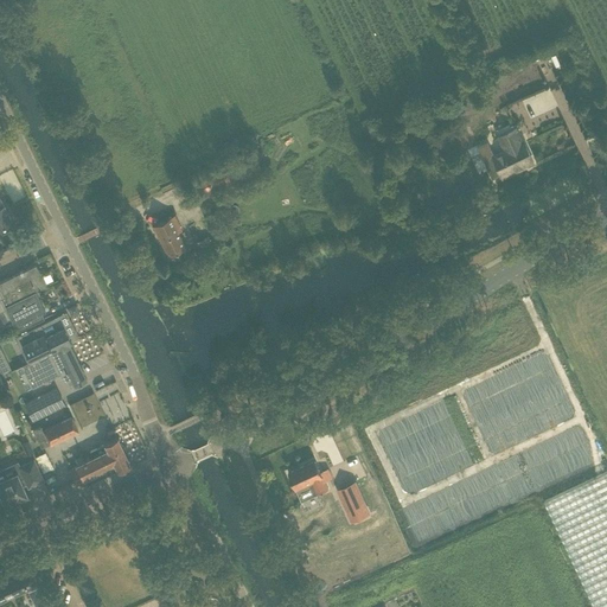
[(525,70),(493,84),(502,103),(534,89),(525,70)]
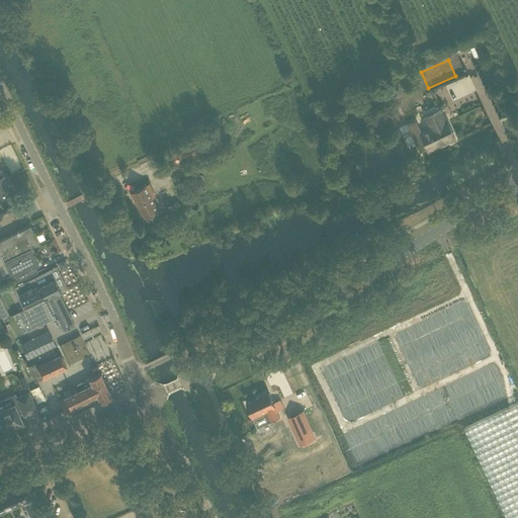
[(420,131),(413,134),(421,151),(420,151),(421,152),(428,149),(429,150),(455,138),(451,128),(447,120),(445,121),(440,109),(437,111),(435,105),(424,110),(426,115),(432,127),(422,133),(421,133),(420,131)]
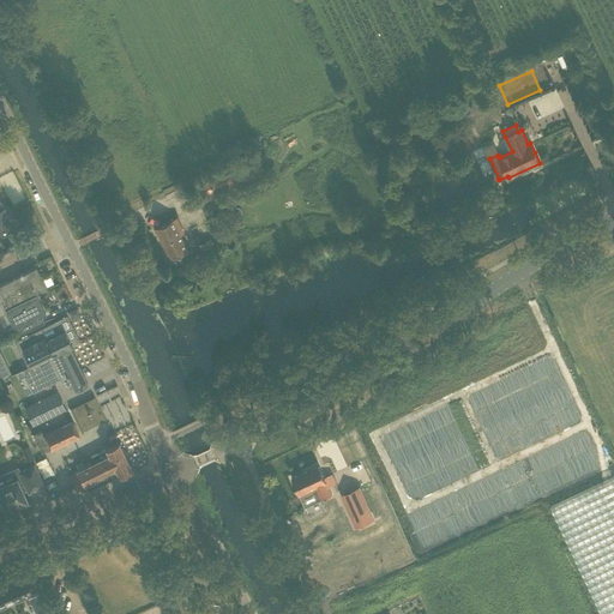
[(0,233),(4,232),(4,228),(12,224),(0,200),(0,233)]
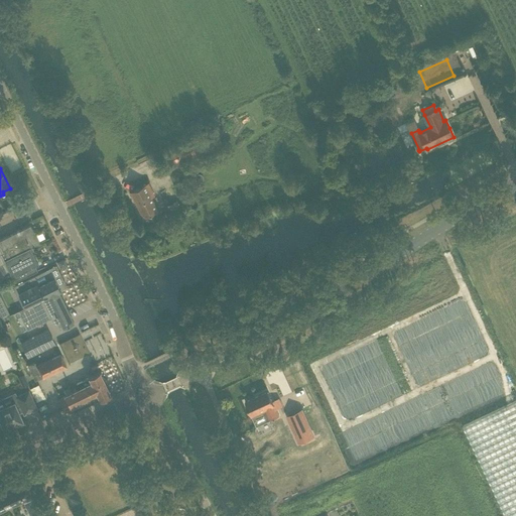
[(131,191),(143,217),(157,210),(150,197),(153,195),(148,182),(131,191)]
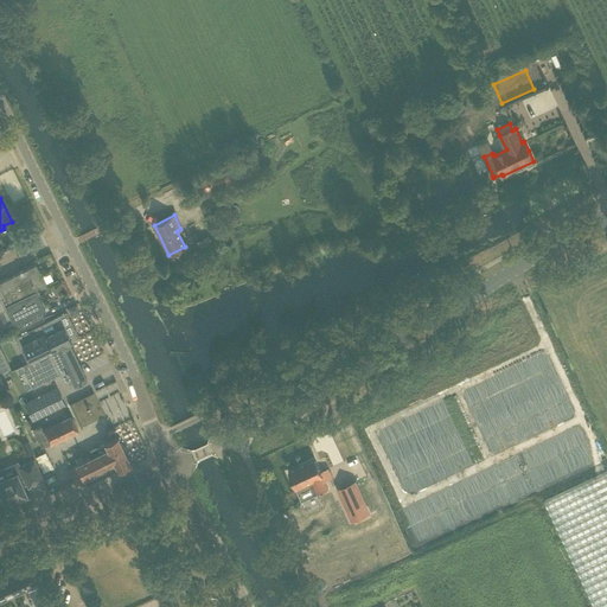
[(203,253),(205,259),(217,253),(208,235),(196,242),(199,247),(191,251),(195,257),(203,253)]
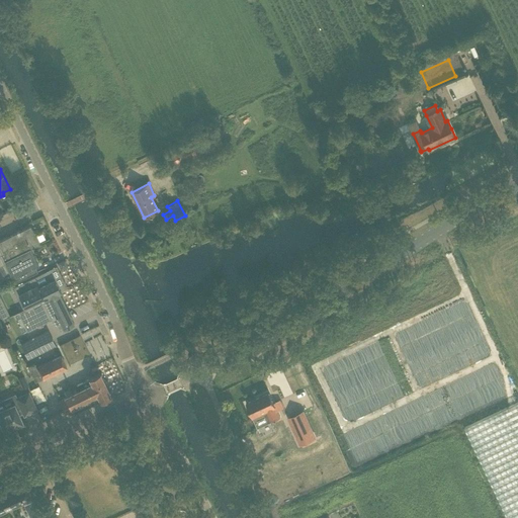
[(6,250),(11,248),(14,256),(30,249),(39,244),(30,226),(1,240),(6,250)]
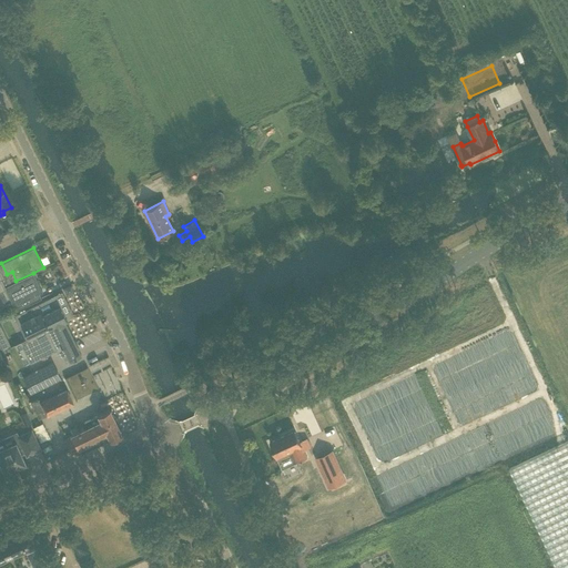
[(0,263),(0,287),(16,281),(12,272),(7,274),(1,263),(0,263)]
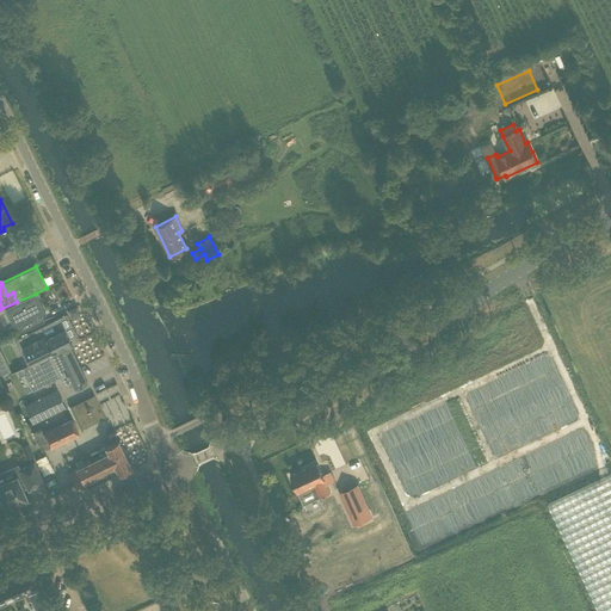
[(17,302),(0,309),(0,316),(2,323),(11,319),(12,322),(14,328),(17,333),(31,328),(44,321),(42,315),(45,313),(36,294),(17,302)]
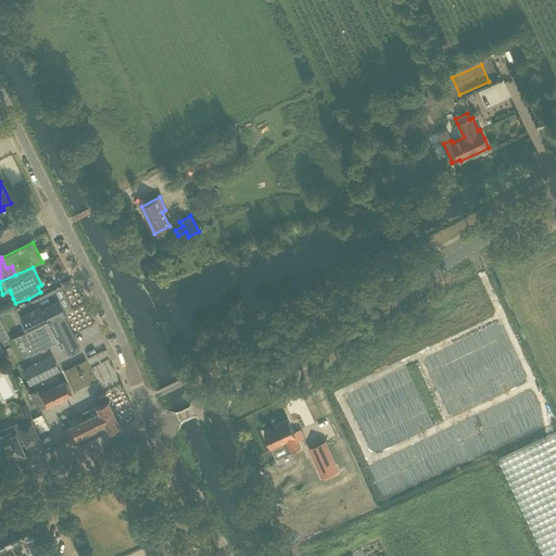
[(61,288),(70,288),(70,279),(61,279),(61,288)]
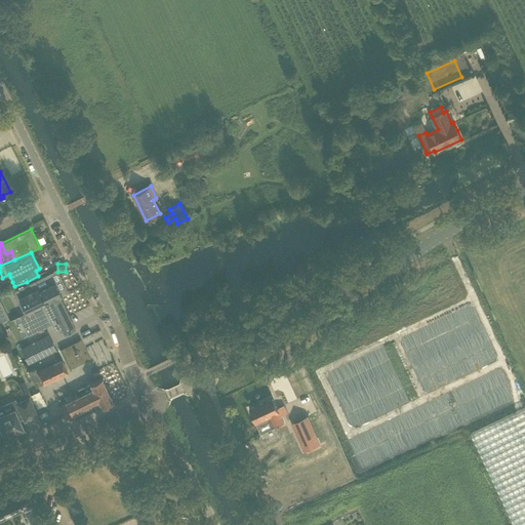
[(50,273),(14,290),(26,313),(28,311),(34,308),(41,305),(62,295),(50,273)]
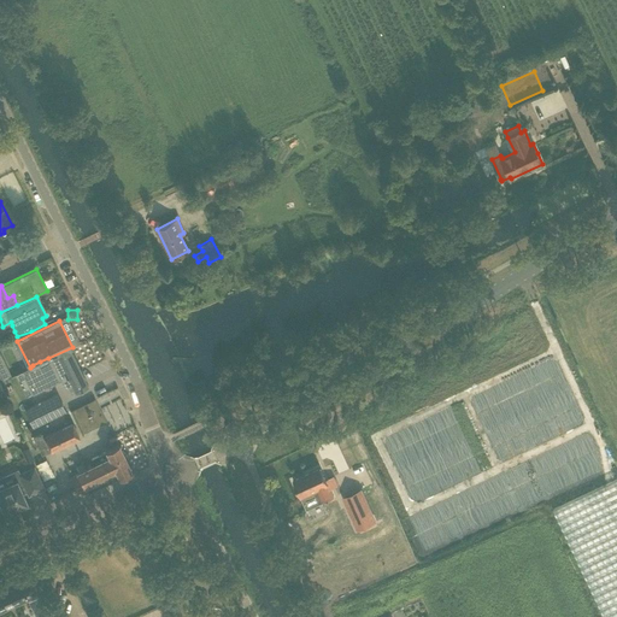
[(22,371),(16,375),(25,395),(33,392),(33,394),(64,378),(71,393),(77,391),(88,385),(70,348),(48,358),(40,362),(33,365),(30,368),(28,369),(22,371)]
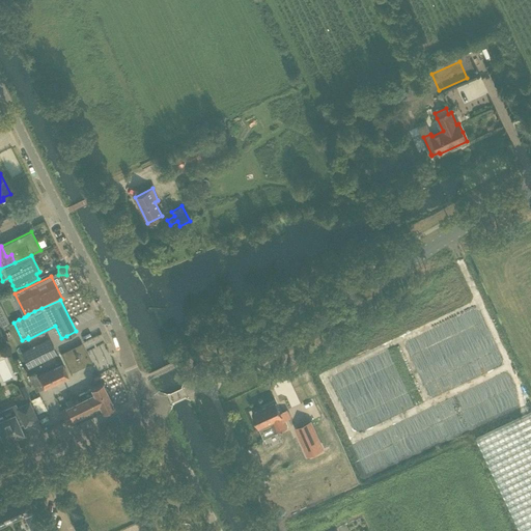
[(50,339),(21,353),(28,367),(57,354),(50,339)]
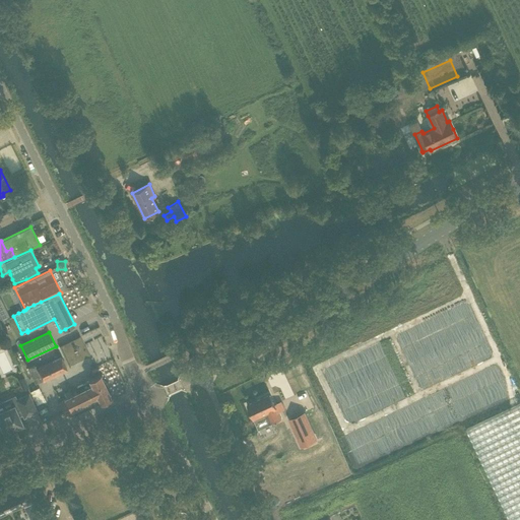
[(27,368),(36,384),(67,369),(61,356),(37,369),(35,365),(27,368)]
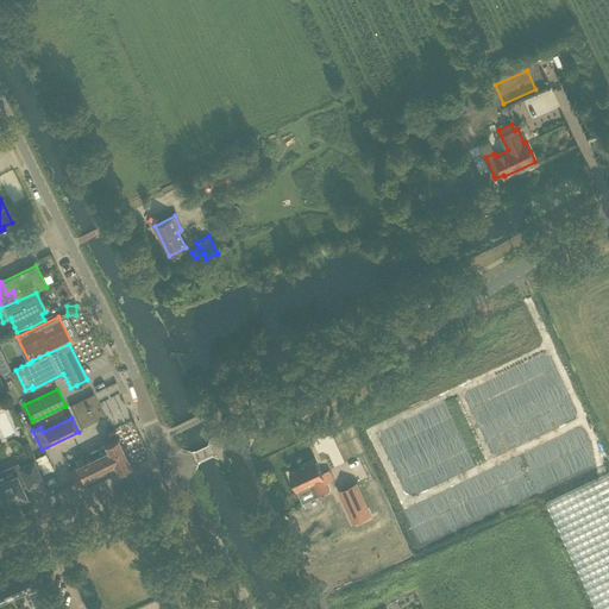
[(85,464),(69,471),(77,489),(87,485),(118,470),(119,472),(131,466),(118,439),(107,444),(105,445),(96,450),(89,453),(93,459),(86,463),(86,462),(83,463),(85,464)]
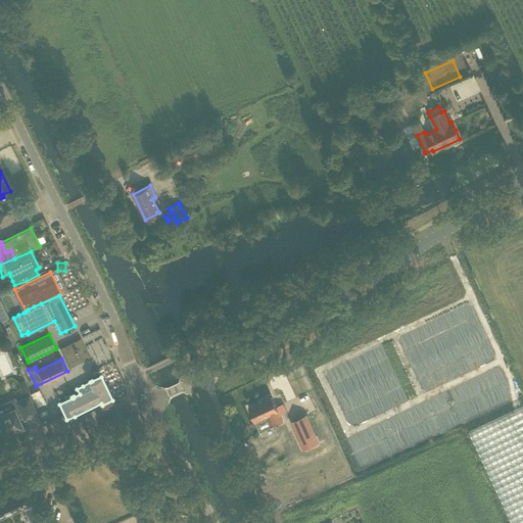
[(25,379),(18,382),(22,392),(29,389),(25,379)]
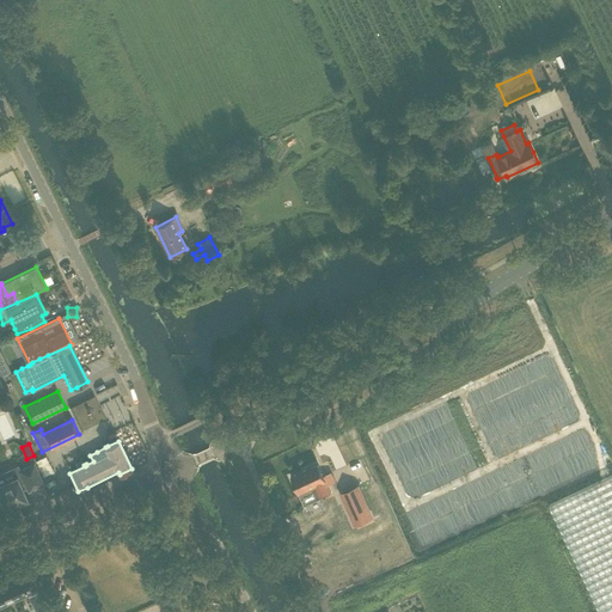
[(43,454),(32,459),(41,476),(51,470),(43,454)]
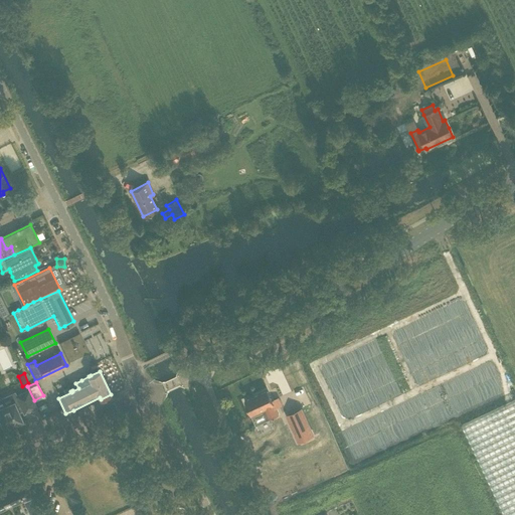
[(28,389),(16,394),(18,399),(15,400),(14,398),(6,402),(4,396),(0,397),(0,424),(2,425),(4,428),(10,425),(11,426),(12,425),(11,424),(15,423),(15,424),(16,423),(16,422),(22,420),(19,412),(23,410),(24,412),(36,407),(28,389)]
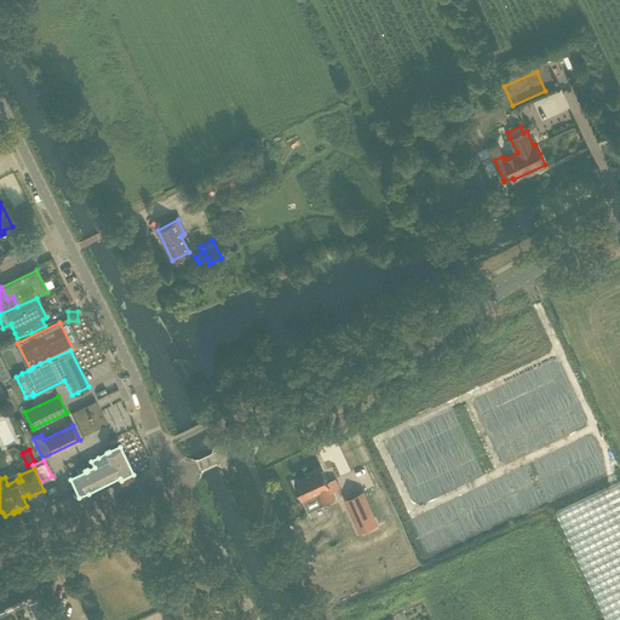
[(319,492),(325,504),(336,499),(322,469),(294,482),(303,499),(319,492)]
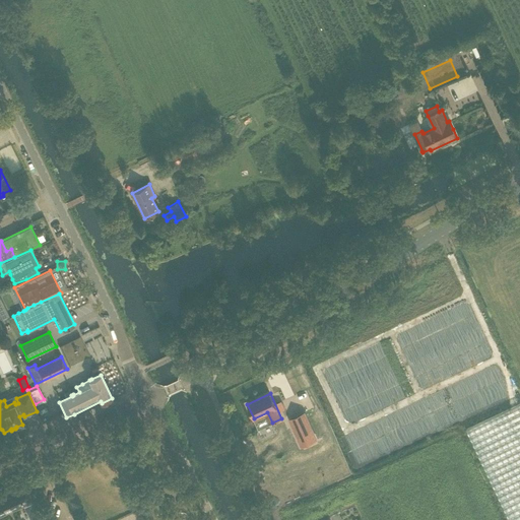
[(519,519),(519,402),(466,429),(509,519),(519,519)]
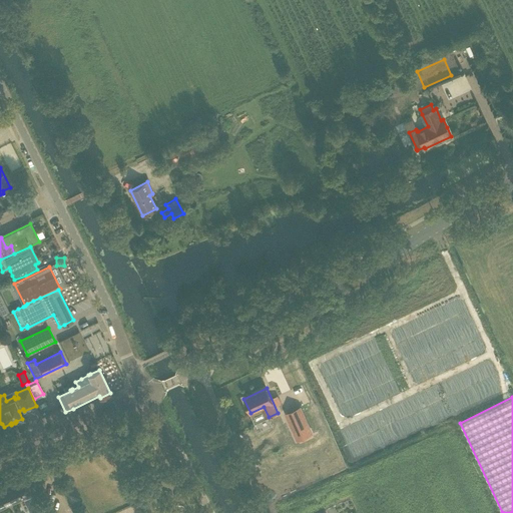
[(300,406),(286,413),(298,439),(313,433),(300,406)]
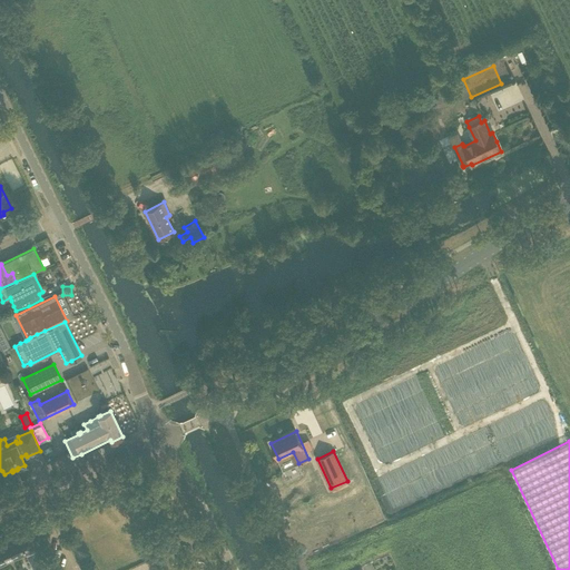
[(351,457),(344,460),(349,470),(356,467),(351,457)]
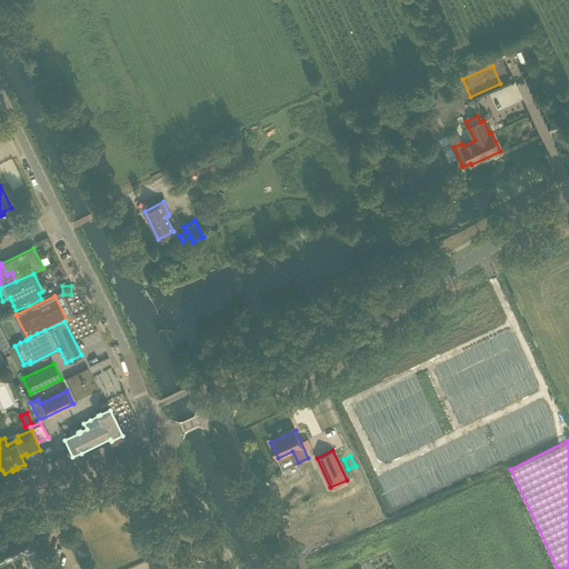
[(301,480),(293,485),(301,502),(309,499),(323,492),(329,490),(326,482),(322,475),(317,478),(315,473),(301,480)]
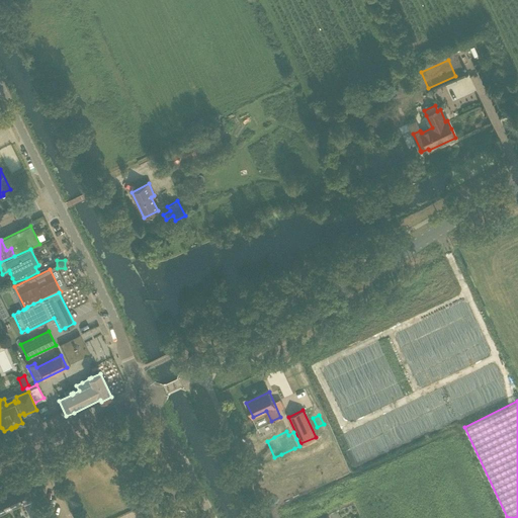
[(0,511),(22,501),(29,517),(33,517),(40,515),(26,485),(0,496),(0,511)]
